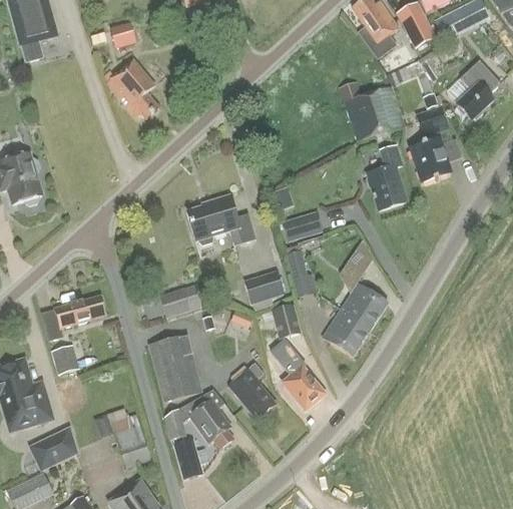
[(8,0),(20,45),(25,62),(43,57),(39,40),(57,35),(47,0),(8,0)]
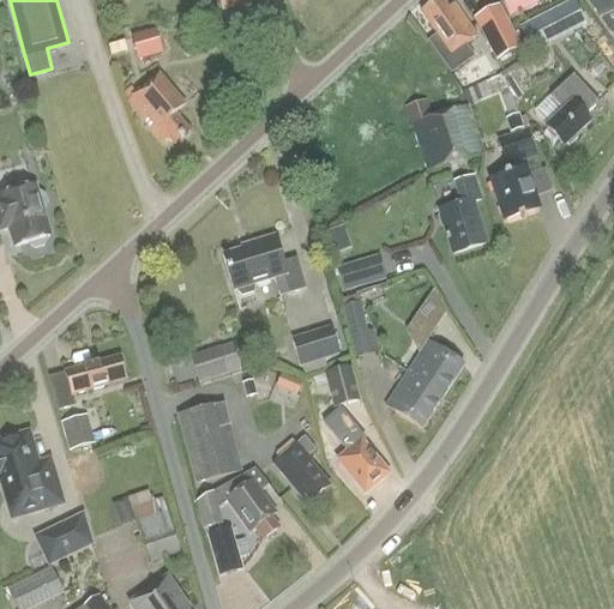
[(449,2),(446,0),(431,0),(422,6),(438,30),(426,38),(449,70),(473,52),(464,41),(477,31),(456,0),(452,0),(449,2)]
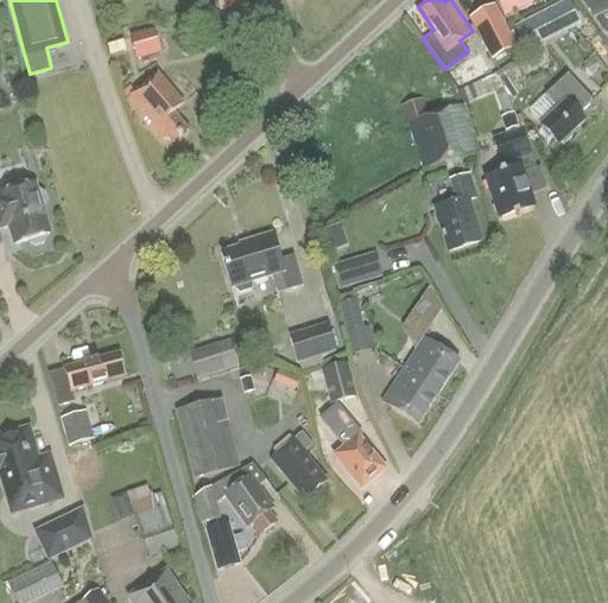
[(494,0),(470,12),(492,56),(515,44),(494,0)]
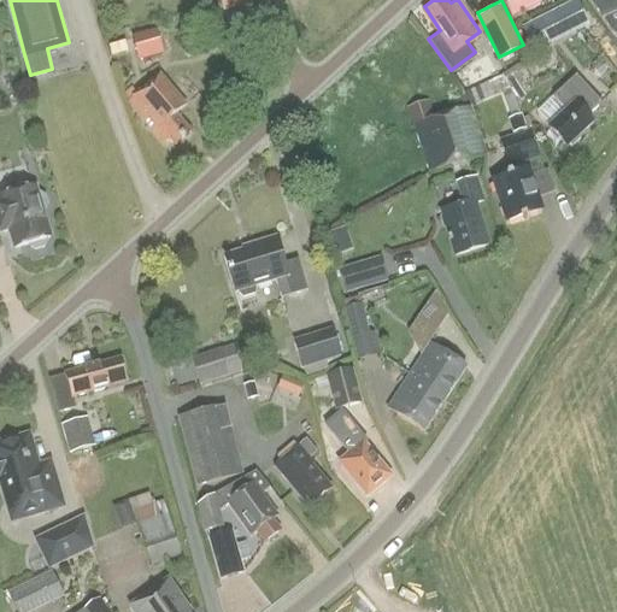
[(504,0),(510,13),(538,0),(504,0)]
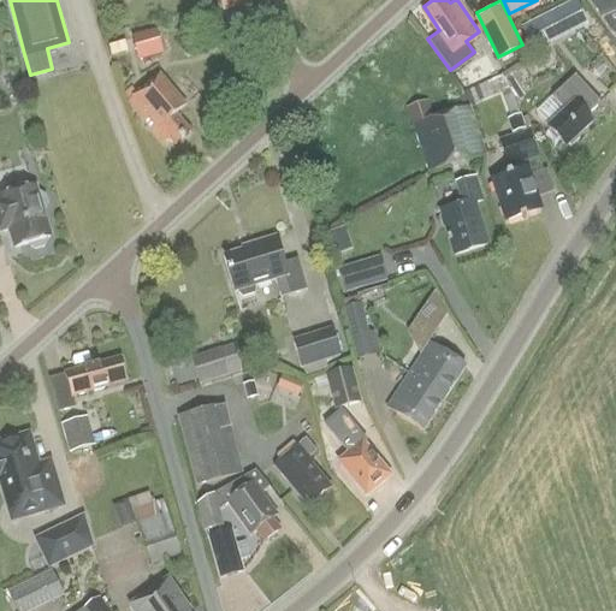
[(588,21),(578,0),(564,0),(520,23),(533,48),(588,21)]
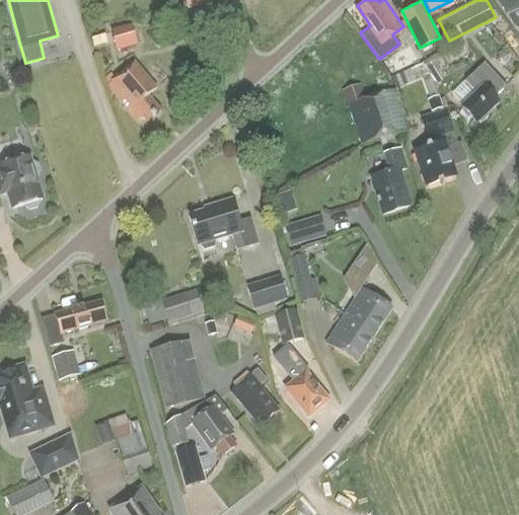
[(497,0),(506,14),(515,25),(518,27),(518,0),(497,0)]
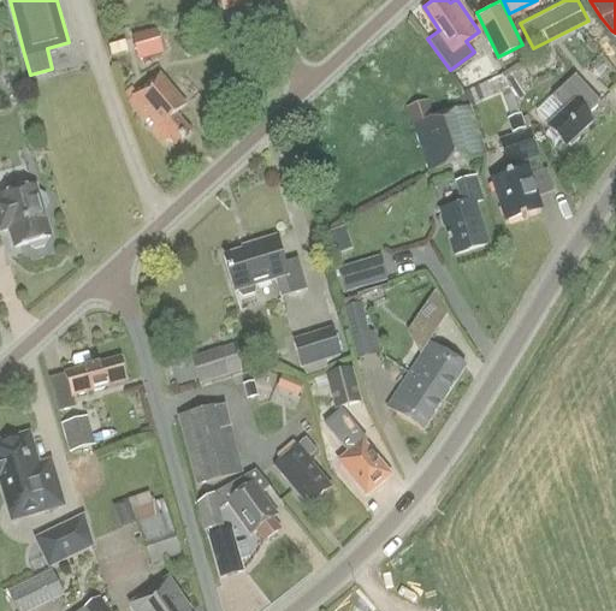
[(159,25),(132,33),(140,58),(165,51),(159,25)]
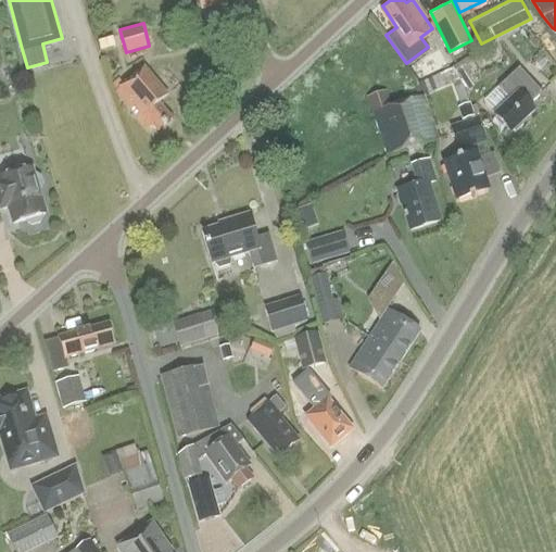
[(420,75),(447,60),(440,45),(412,59),(420,75)]
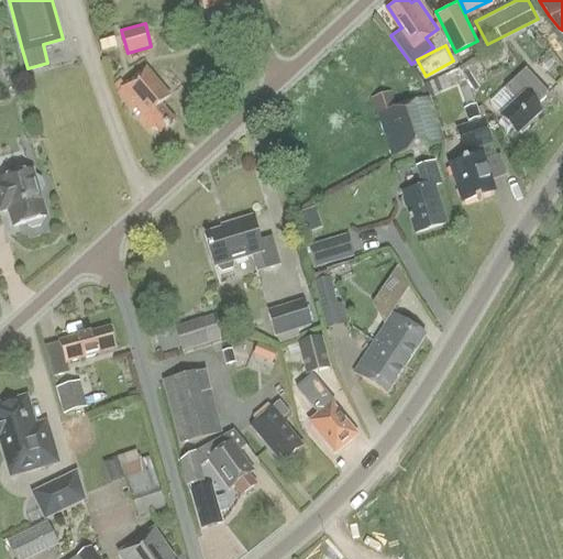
[(118,85),(153,124),(155,123),(159,128),(174,116),(157,97),(166,89),(142,63),(118,85)]
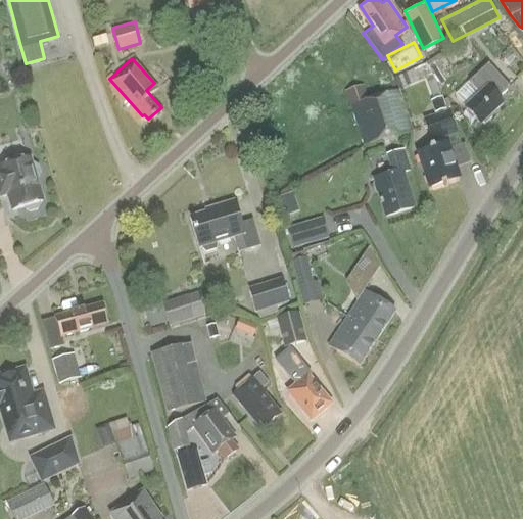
[(426,62),(396,76),(401,87),(432,74),(426,62)]
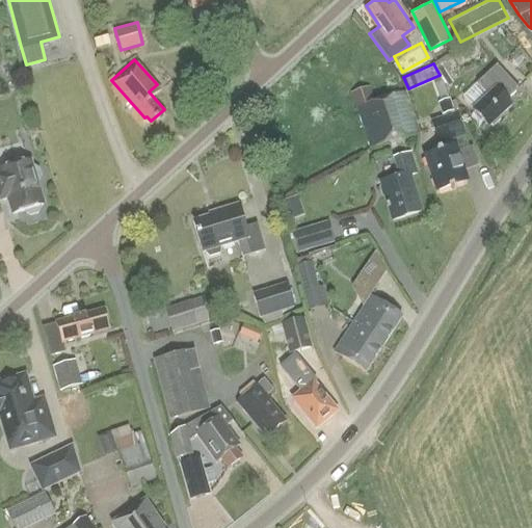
[(506,97),(519,85),(505,71),(493,82),(497,87),(475,107),(489,123),(511,103),(506,97)]
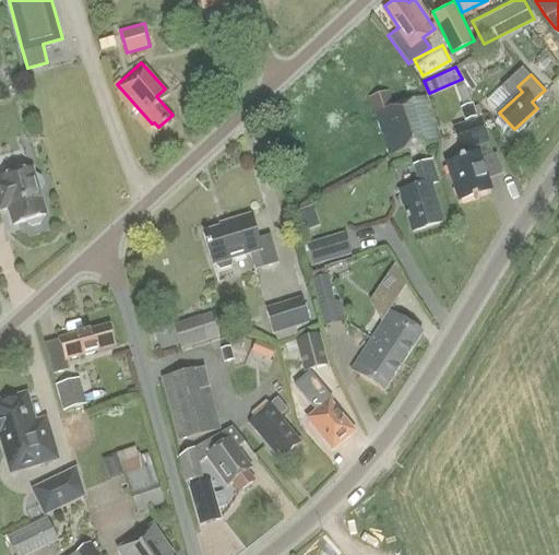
[(318,86),(336,144),(357,138),(360,151),(385,142),(372,101),(360,105),(351,75),(318,86)]
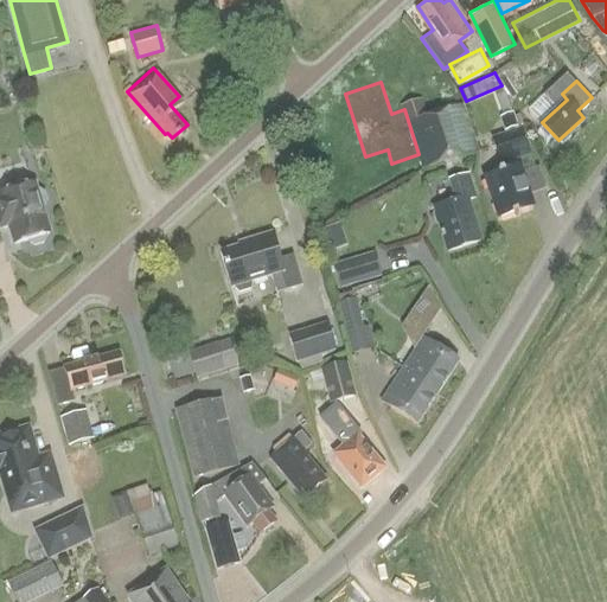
[(423,166),(479,148),(465,101),(427,113),(422,97),(403,103),(423,166)]
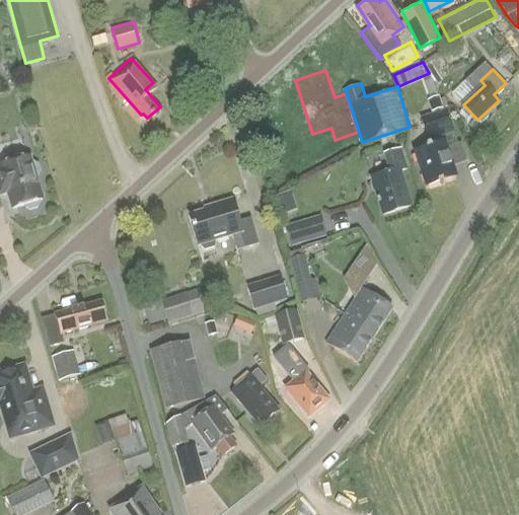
[(439,93),(428,97),(431,109),(443,106),(439,93)]
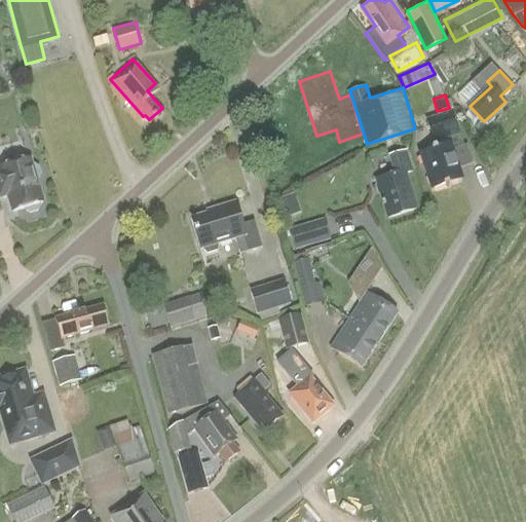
[(456,118),(455,118),(452,108),(425,116),(436,147),(423,150),(435,186),(462,177),(452,147),(464,143),(456,118)]
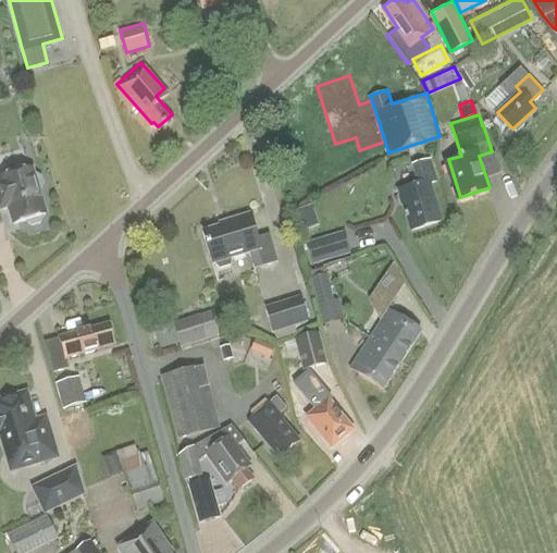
[(430,181),(437,179),(431,156),(411,162),(418,182),(398,187),(410,228),(441,219),(430,181)]
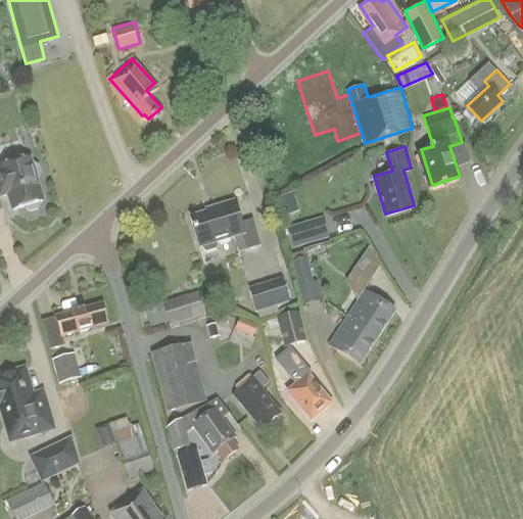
[(41,172),(38,163),(34,161),(32,162),(30,155),(0,163),(1,167),(0,166),(0,194),(8,192),(13,207),(25,204),(26,206),(30,208),(38,206),(40,202),(39,199),(42,198),(36,177),(39,176),(41,172)]
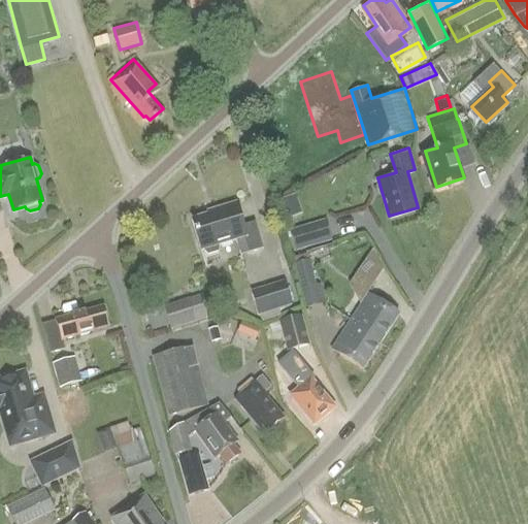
[(249,249),(264,244),(256,219),(243,223),(236,199),(208,208),(209,210),(193,217),(203,247),(244,234),(249,249)]
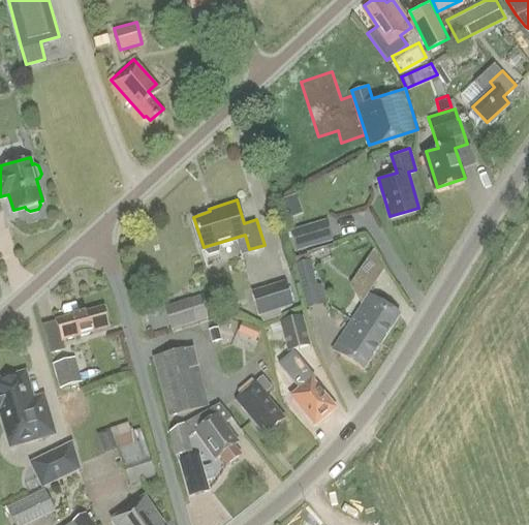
[(331,233),(324,216),(290,227),(297,244),(331,233)]
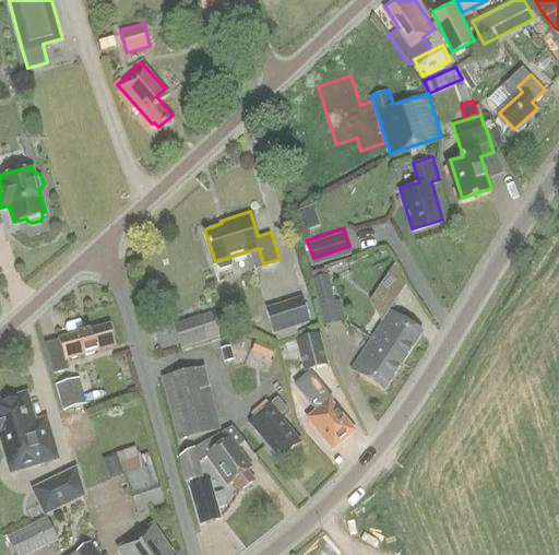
[(331,276),(342,272),(339,262),(328,267),(331,276)]
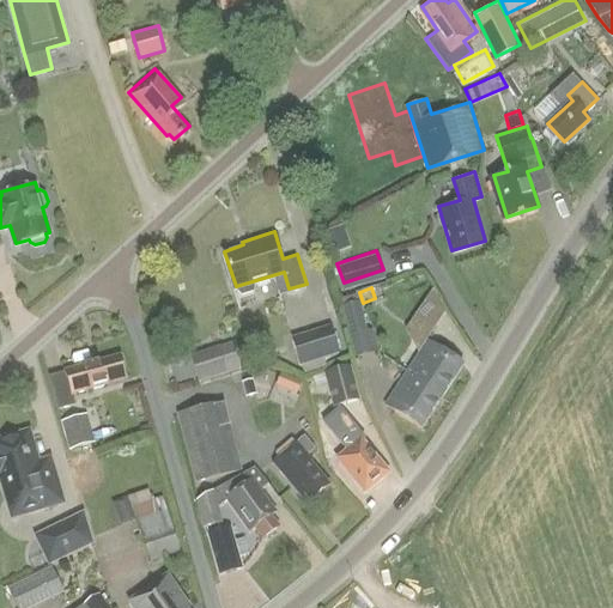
[(437,320),(424,298),(417,308),(430,330),(437,320)]
